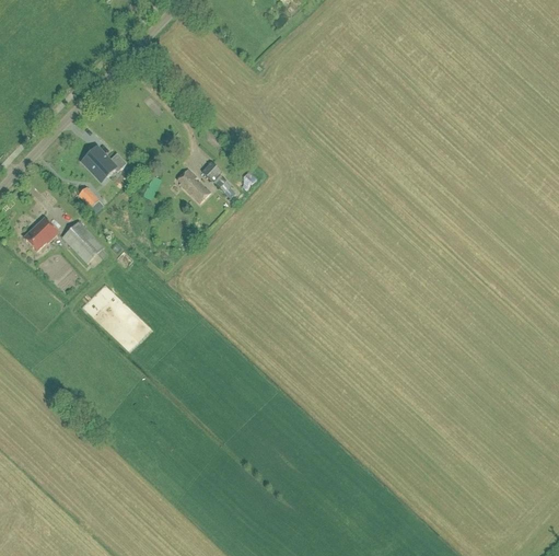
[(69,131),(61,135),(67,146),(74,141),(69,131)]
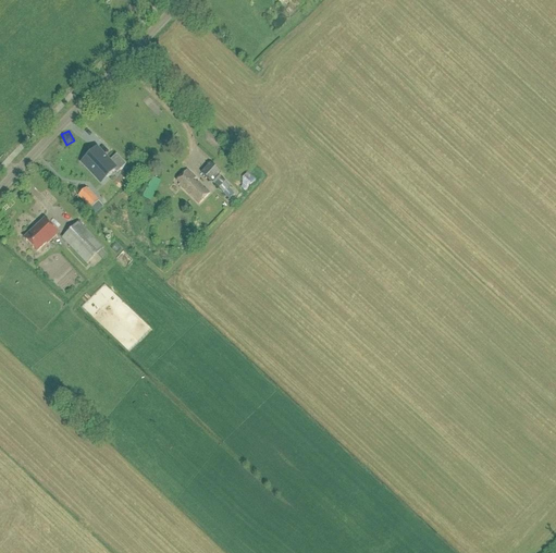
[(109,159),(103,154),(96,145),(94,147),(83,158),(96,171),(102,177),(107,173),(113,167),(115,170),(124,161),(115,151),(109,159)]
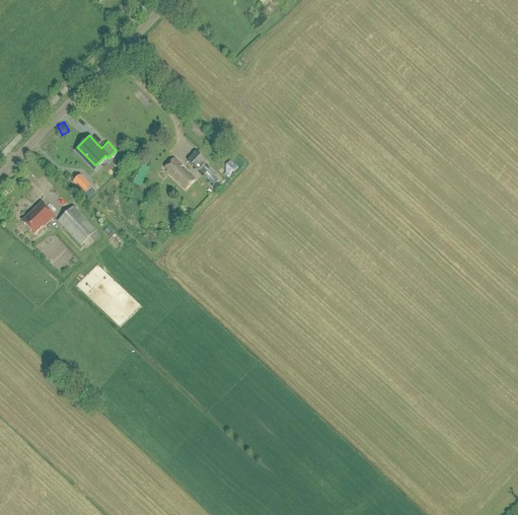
[(197,167),(205,158),(195,149),(187,158),(197,167)]
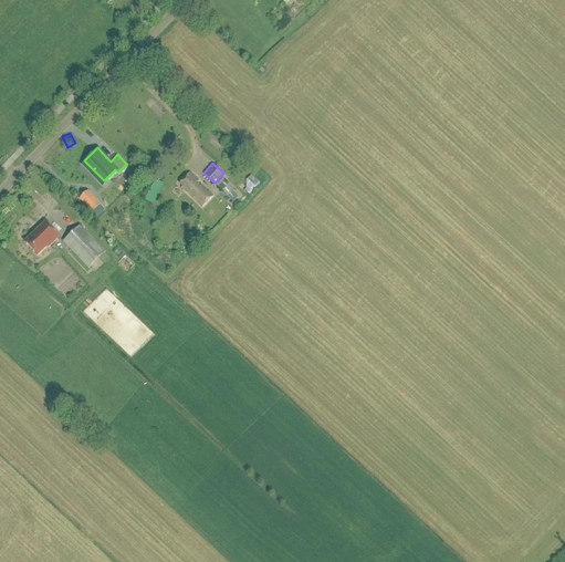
[(201,205),(212,193),(197,178),(198,177),(189,169),(178,180),(182,184),(180,185),(201,205)]
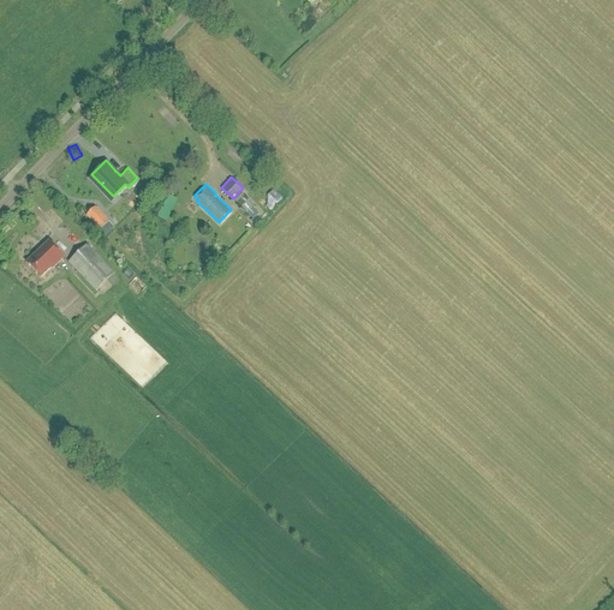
[(243,192),(236,201),(254,216),(258,210),(251,205),(254,203),(243,192)]
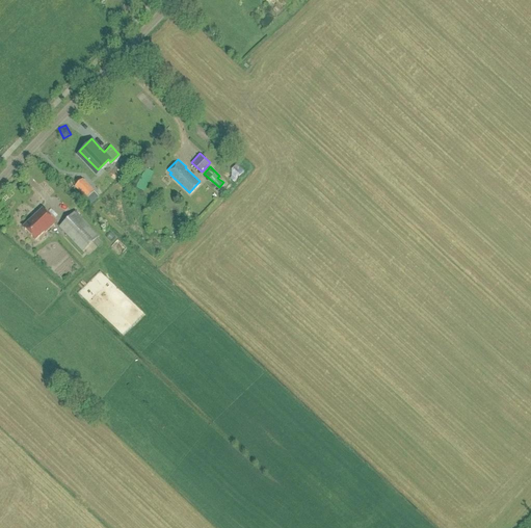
[(69,178),(85,196),(94,189),(81,176),(77,172),(69,178)]
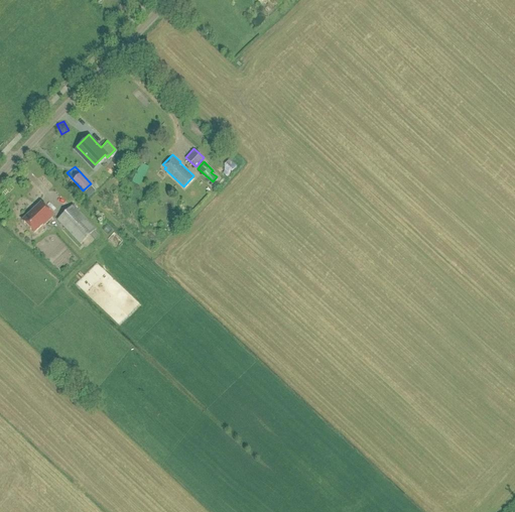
[(42,223),(52,213),(40,200),(21,218),(33,230),(42,222),(42,223)]
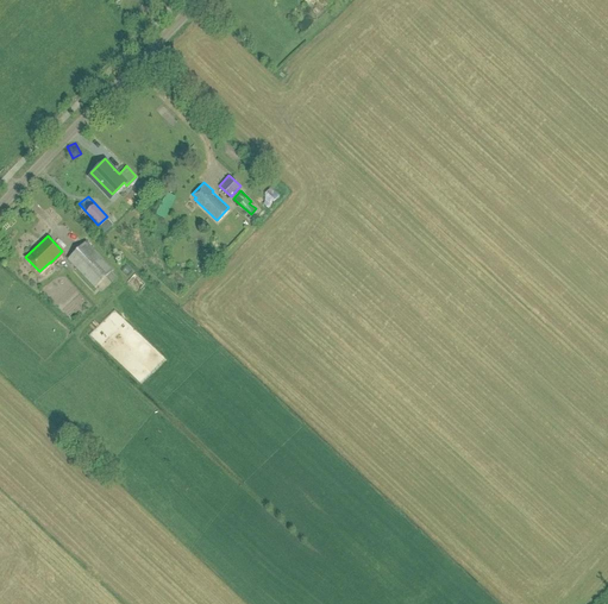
[(94,284),(106,274),(111,280),(116,275),(111,269),(112,268),(86,239),(67,257),(94,284)]
